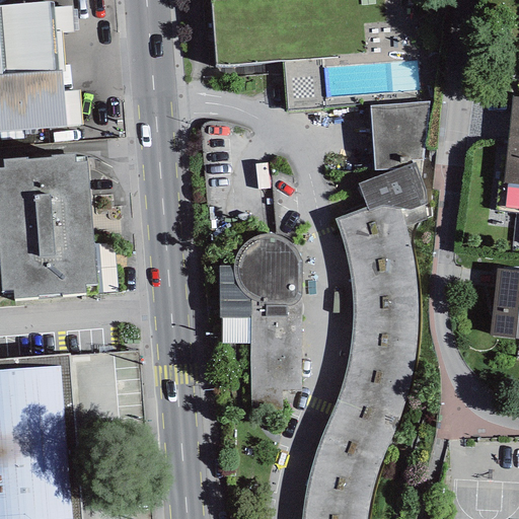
[(53,2),(0,5),(0,131),(66,127),(63,92),(61,71),(58,71),(54,7),(53,2)]
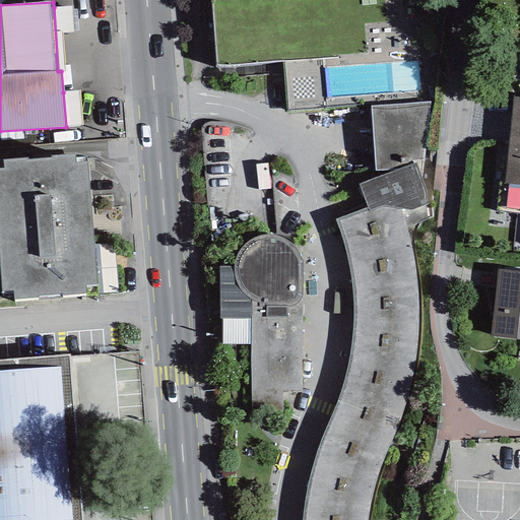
[(71,6),(54,7),(58,71),(61,71),(64,71),(62,34),(73,33),(71,6)]
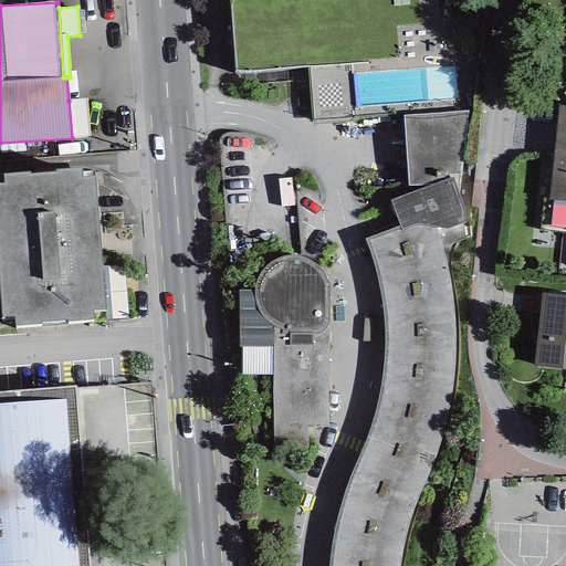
[(359,106),(357,60),(312,63),(315,109),(359,106)]
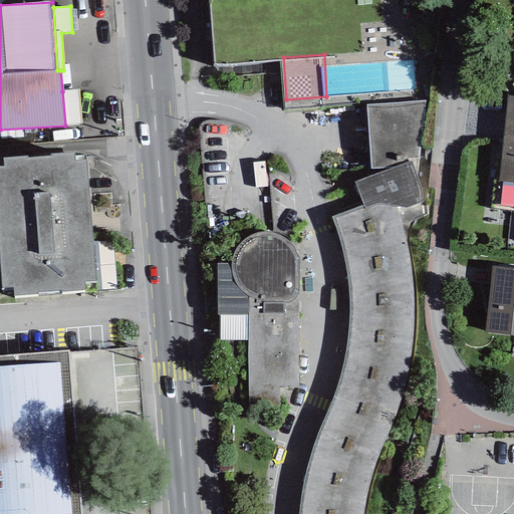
[(62,91),(65,125),(80,124),(77,89),(62,91)]
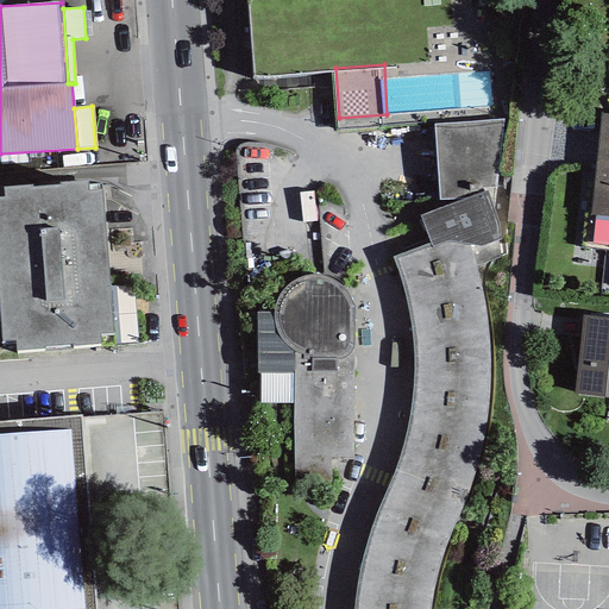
[(608,114),(602,114),(589,215),(596,215),(608,217),(608,114)]
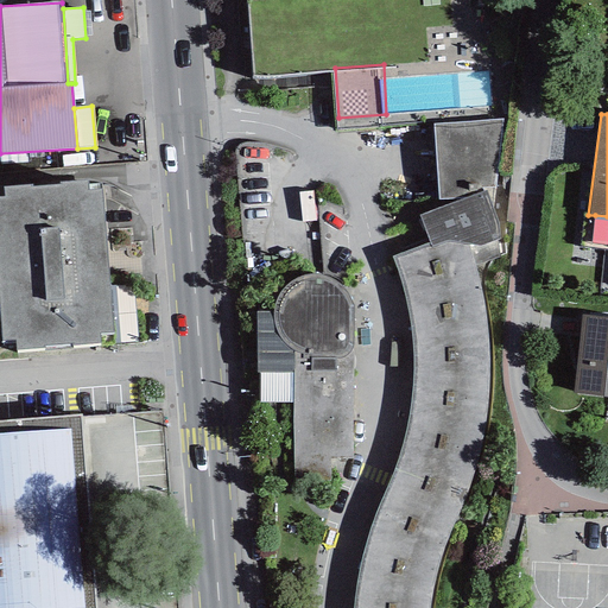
[(504,120),(435,125),(438,201),(464,198),(487,190),(491,207),(504,120)]
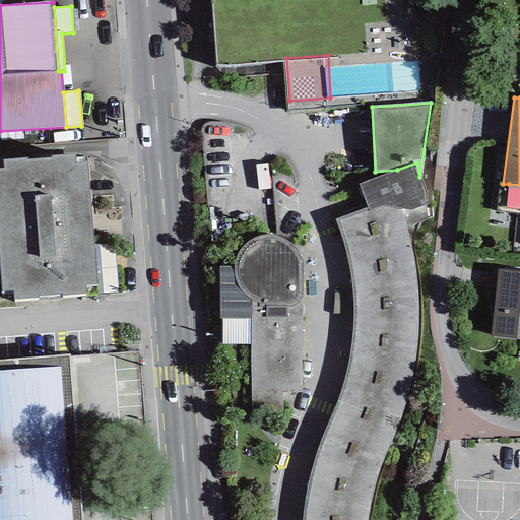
[(12,291),(13,300),(38,298),(38,297),(61,295),(61,297),(87,295),(86,286),(98,285),(87,155),(75,156),(75,154),(50,156),(50,158),(27,159),(26,158),(3,160),(3,169),(0,168),(0,275),(1,293),(12,291)]
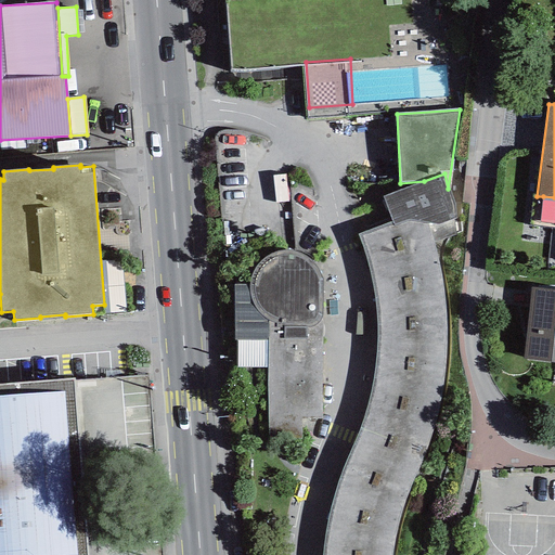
[(390,554),(392,546),(397,524),(402,504),(412,482),(423,457),(431,431),(437,410),(441,387),(444,362),(444,332),(442,301),(437,267),(426,227),(437,228),(454,221),(453,208),(448,189),(444,173),(424,181),(383,197),(391,223),(358,234),(366,263),(373,288),(376,313),(377,345),(375,371),(372,394),(363,423),(349,456),(337,488),(328,519),(323,554),(390,554)]
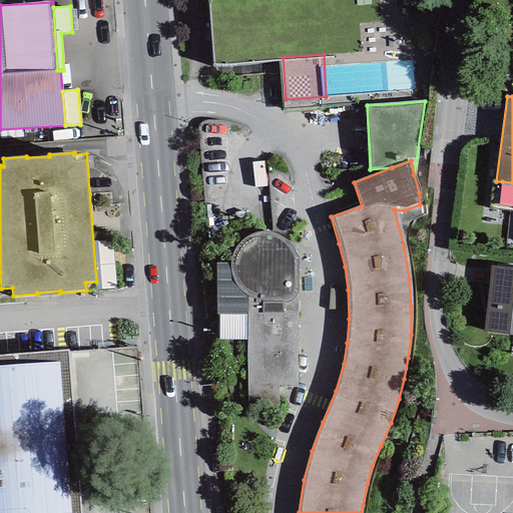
[(499,204),(512,206),(512,182),(502,181),(499,204)]
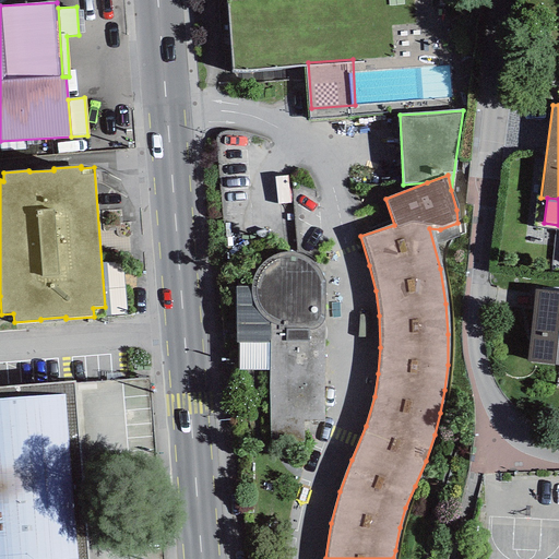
[(271,443),(304,442),(302,423),(324,421),(324,319),(324,281),(323,276),(319,269),(313,261),(309,258),(302,254),(297,252),(289,251),(284,252),(277,253),(271,257),(265,261),(262,264),(259,269),(256,273),(253,278),(251,284),(251,287),(236,287),(236,344),(238,343),(238,370),(270,371),(271,443)]
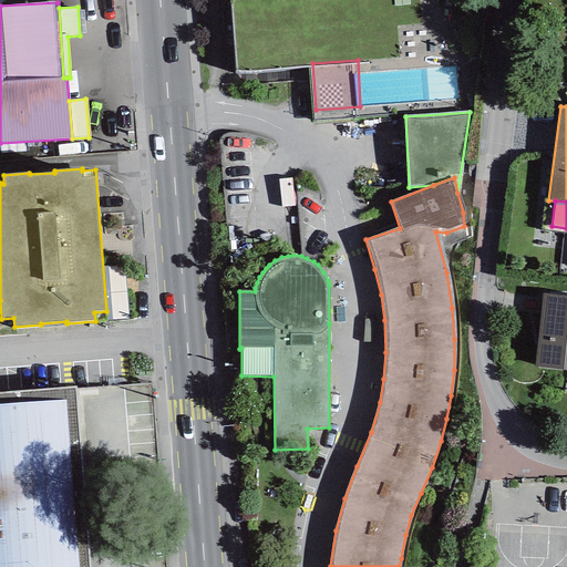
[(566,297),(543,294),(535,367),(566,370),(566,297)]
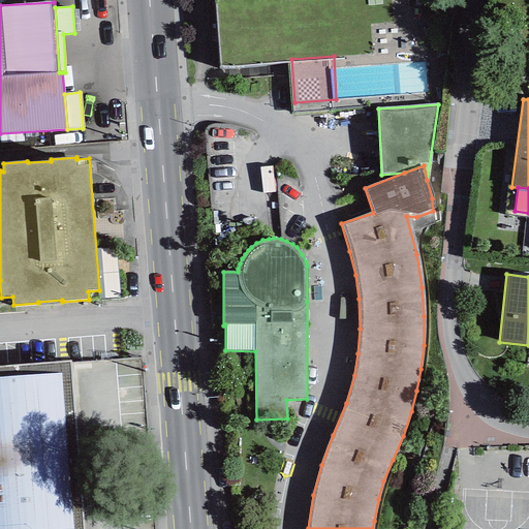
[(82,528),(71,363),(0,367),(0,528),(82,528)]
